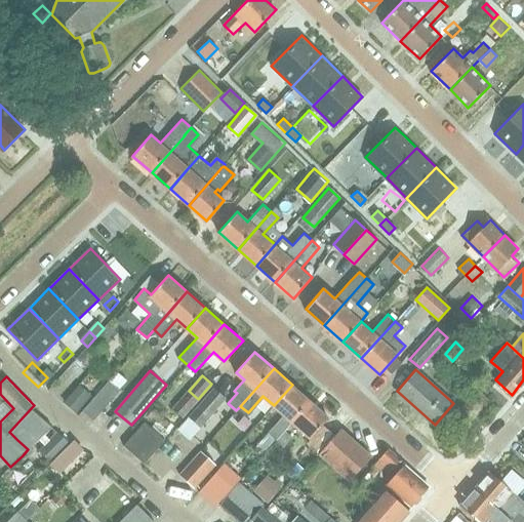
[(109,382),(82,412),(93,422),(120,391),(109,382)]
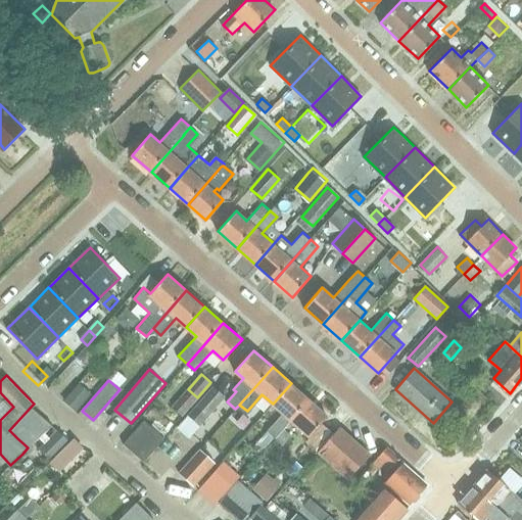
[(64,399),(77,410),(92,392),(80,381),(64,399)]
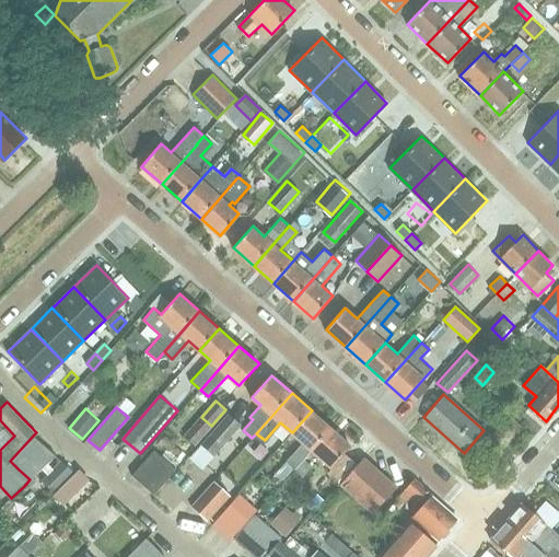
[(295,467),(304,457),(312,450),(332,428),(312,410),(292,432),(303,442),(288,461),(276,473),(283,480),(295,467)]
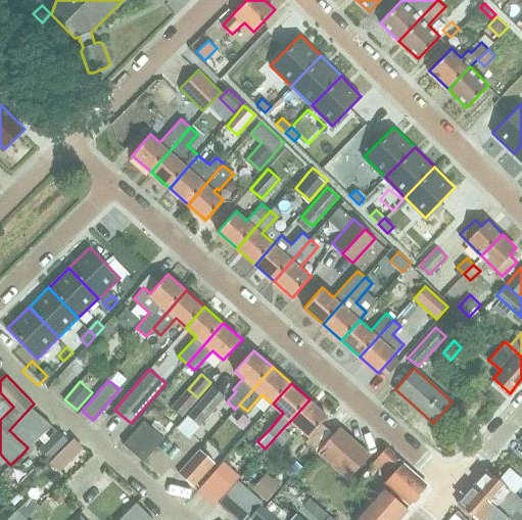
[(214,385),(189,414),(178,426),(190,436),(200,424),(226,395),(214,385)]
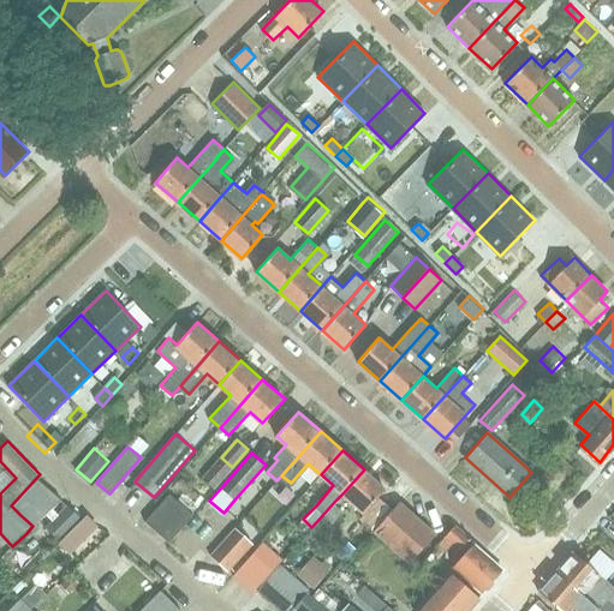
[(364,469),(343,493),(364,513),(386,489),(364,469)]
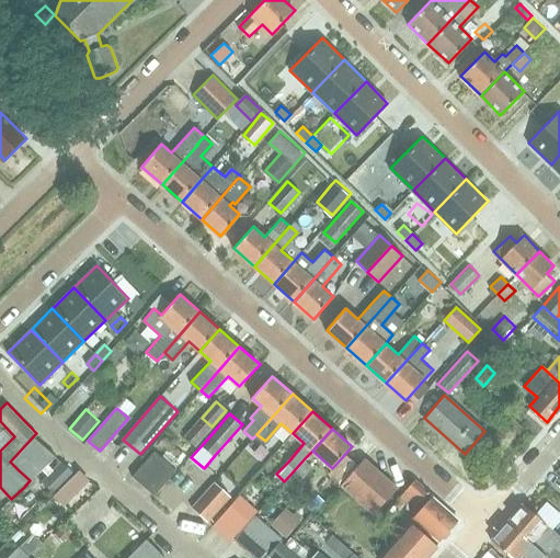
[(34,435),(10,462),(19,470),(44,444),(34,435)]
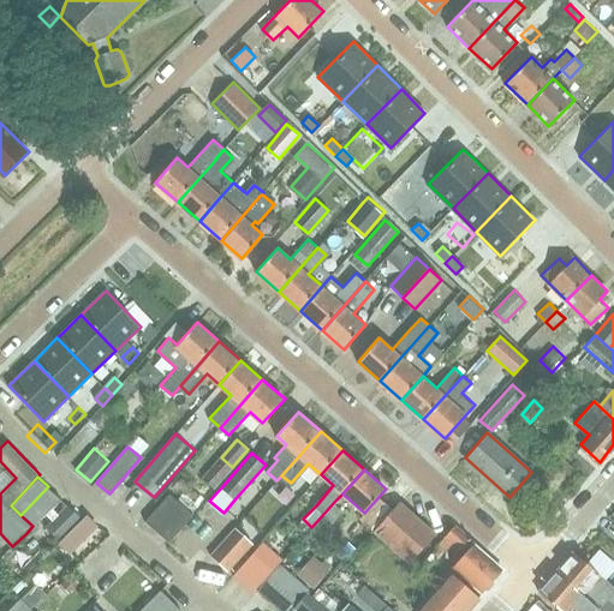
[(48,486),(21,515),(33,526),(61,498),(48,486)]
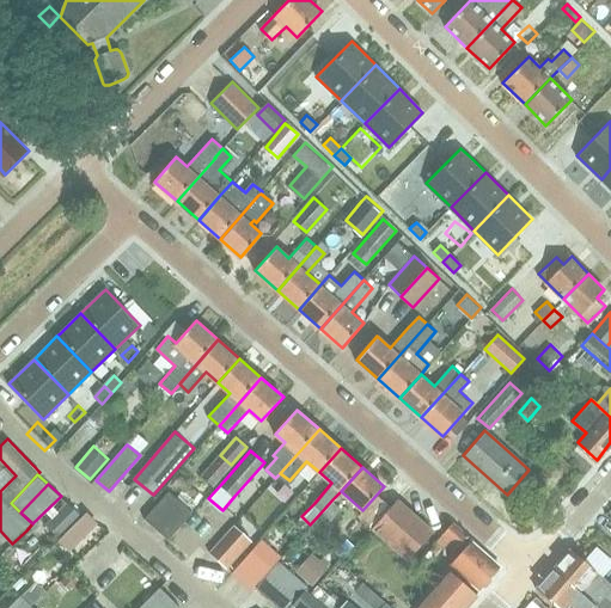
[(181,501),(169,490),(145,517),(157,528),(181,501)]
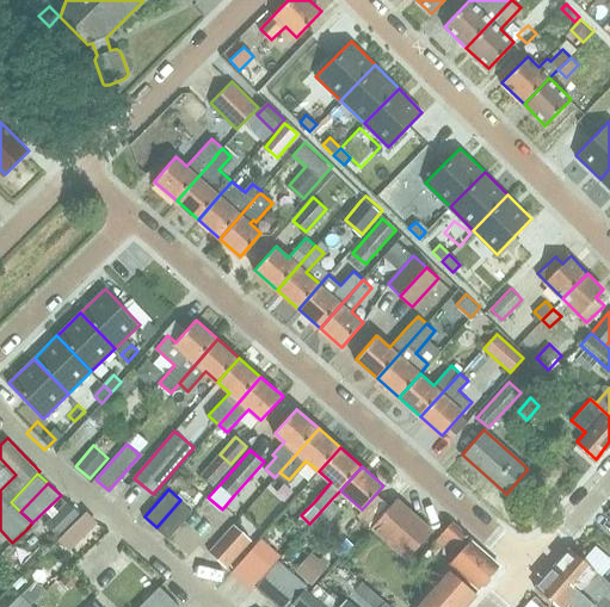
[(398,497),(373,526),(408,558),(433,530),(398,497)]
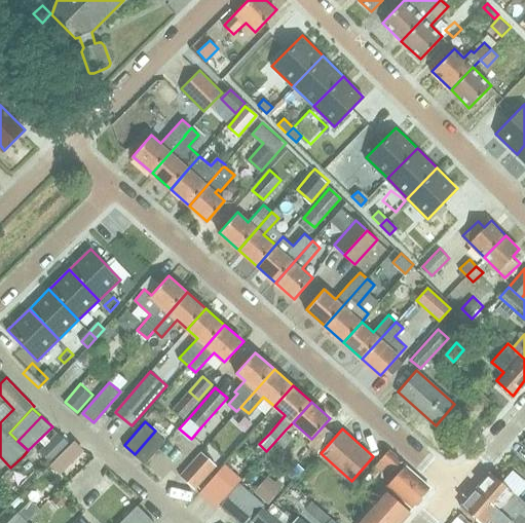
[(286,430),(277,439),(285,446),(294,437),(286,430)]
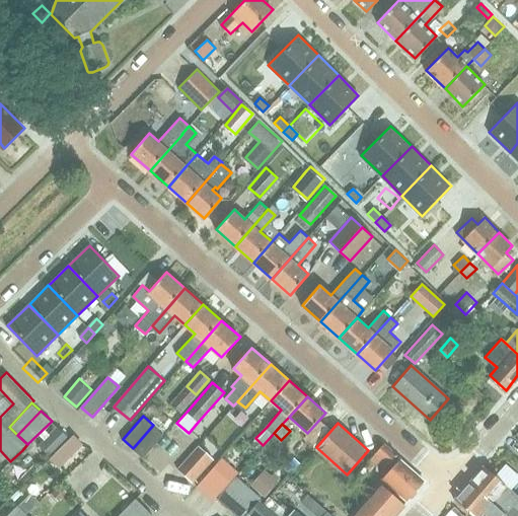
[(58,425),(40,443),(52,455),(70,437),(58,425)]
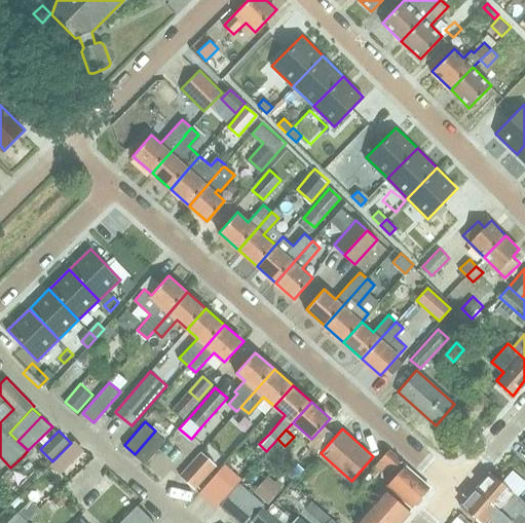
[(165,439),(155,431),(135,454),(145,463),(165,439)]
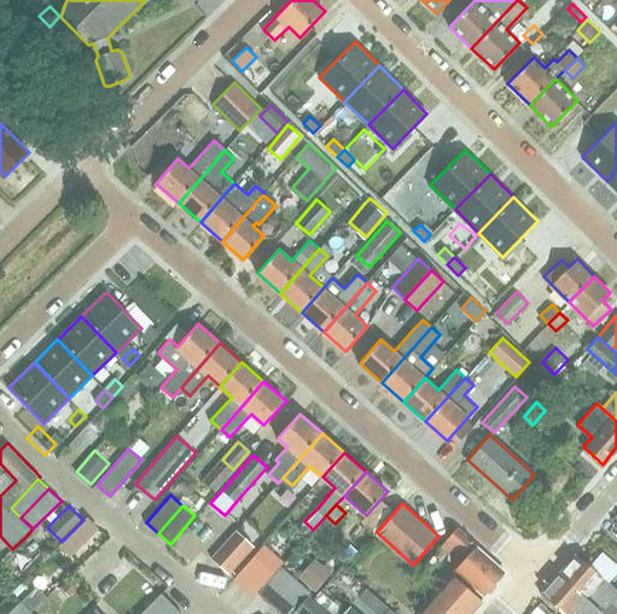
[(62,542),(59,543),(71,555),(100,527),(88,515),(83,520),(62,542)]
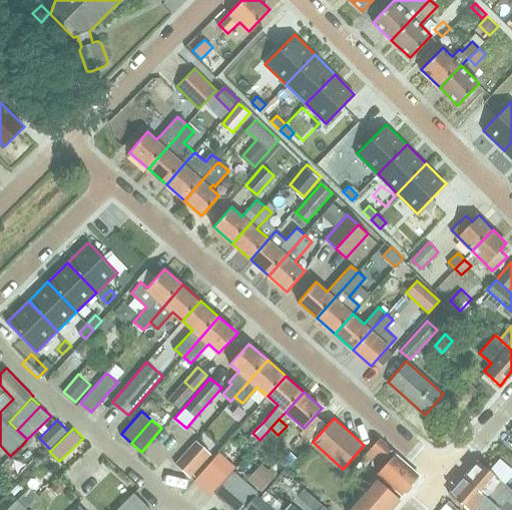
[(261,440),(268,447),(278,437),(271,430),(261,440)]
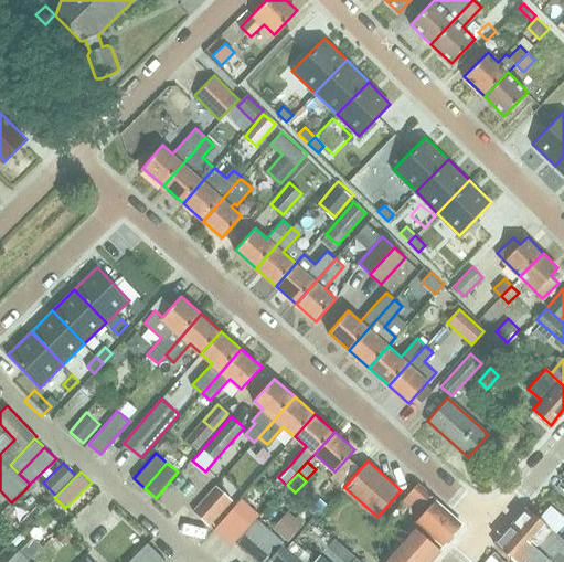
[(437,498),(418,481),(410,491),(416,497),(424,505),(426,502),(431,506),(417,520),(444,544),(463,523),(436,500),(437,498)]
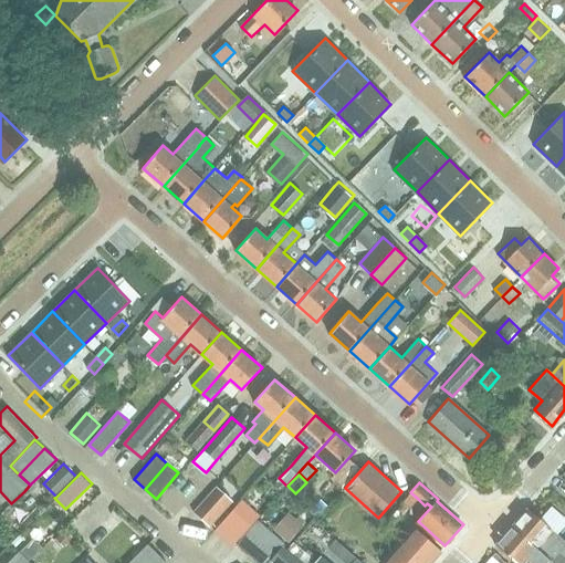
[(217,485),(194,511),(210,525),(233,500),(217,485)]
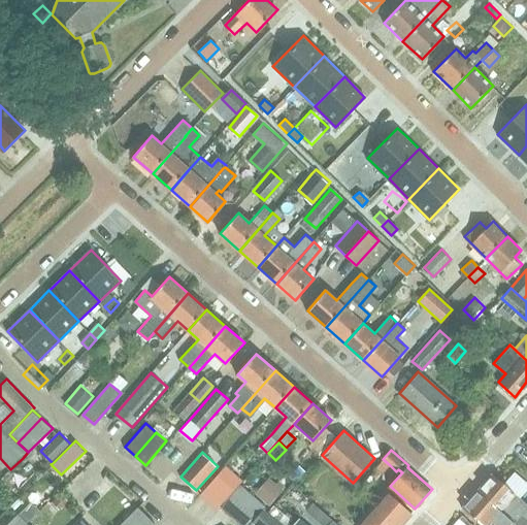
[(10,469),(2,478),(14,490),(34,470),(23,458),(10,469)]
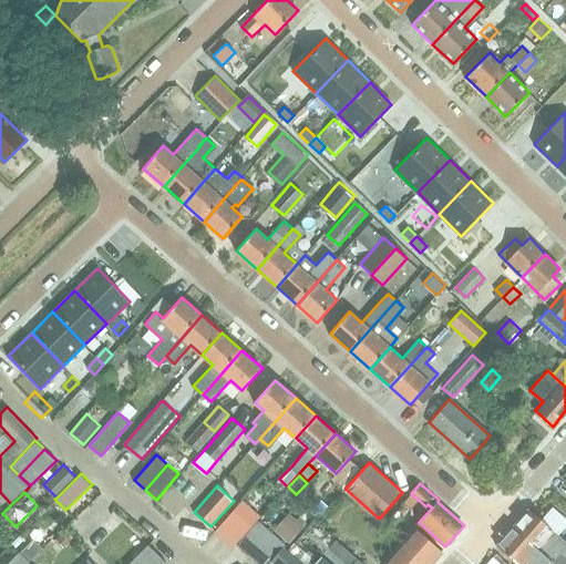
[(411,493),(405,501),(411,505),(418,499),(411,493)]
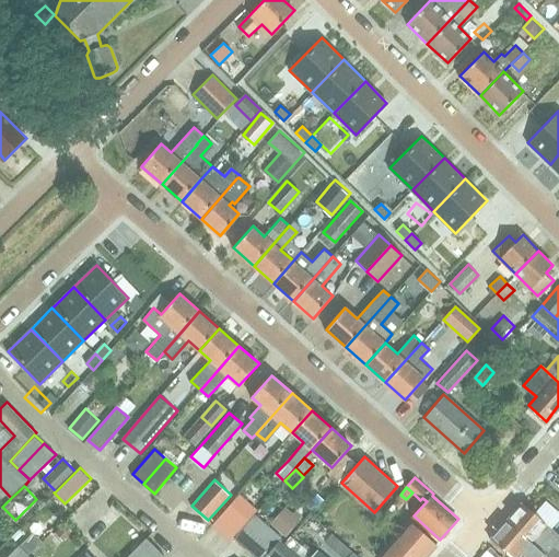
[(514,511),(507,521),(547,556),(558,556),(558,534),(546,524),(522,502),(514,511)]
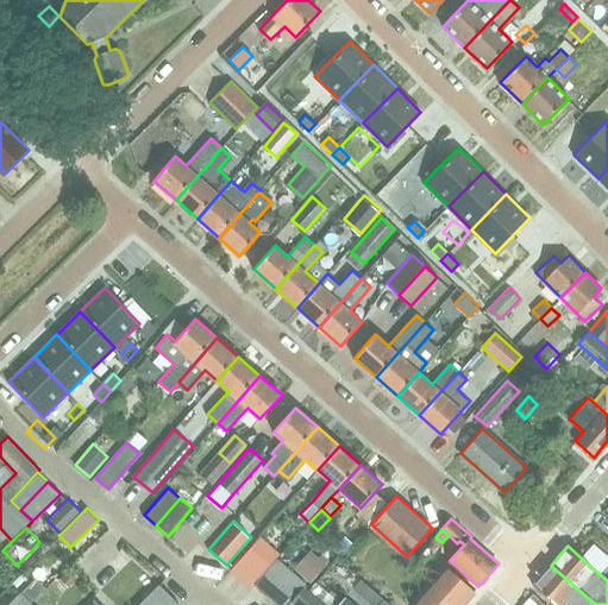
[(311,552),(296,568),(312,583),(326,565),(311,552)]
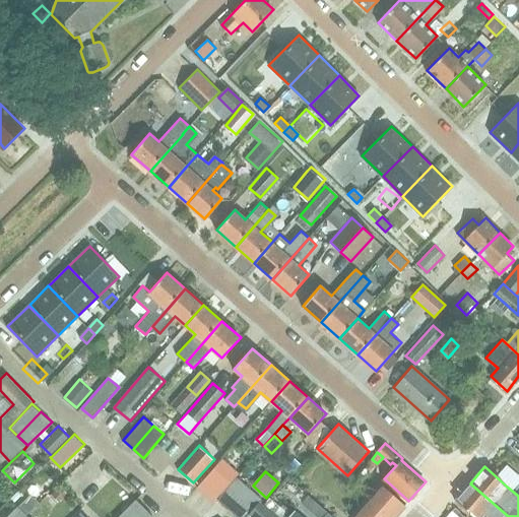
[(245,516),(249,513),(260,501),(262,498),(237,475),(218,498),(240,516),(245,516)]
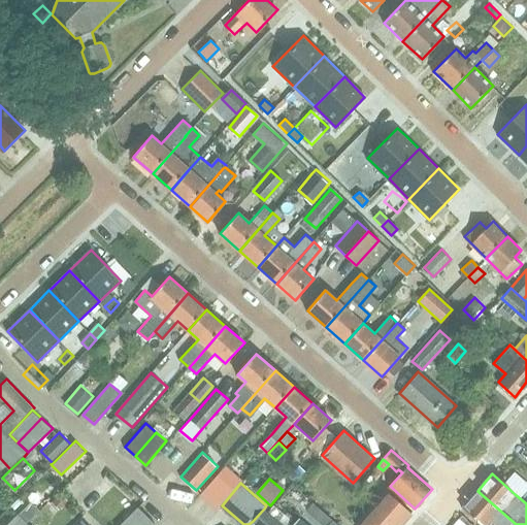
[(356,524),(357,524),(402,524),(413,514),(387,490),(356,524)]
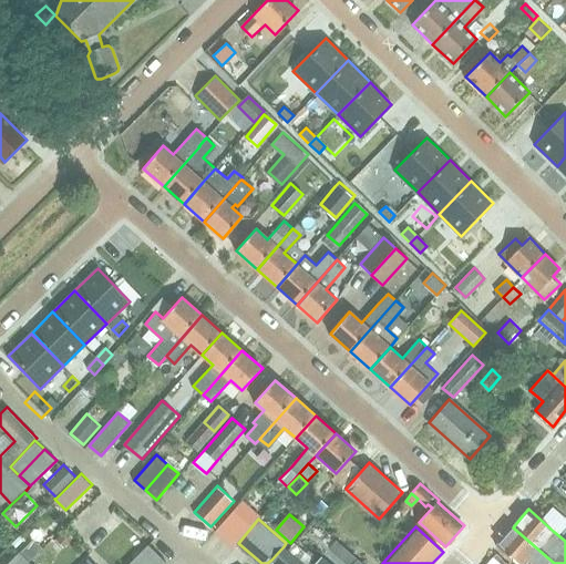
[(523,563),(528,557),(536,563),(554,563),(513,527),(496,546),(517,563),(523,563)]
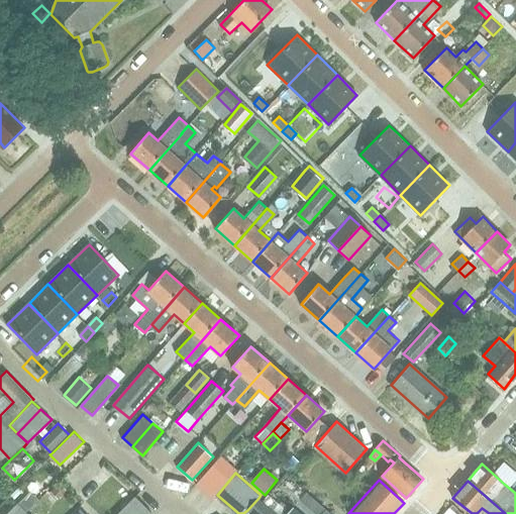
[(58,484),(50,491),(58,498),(65,491),(58,484)]
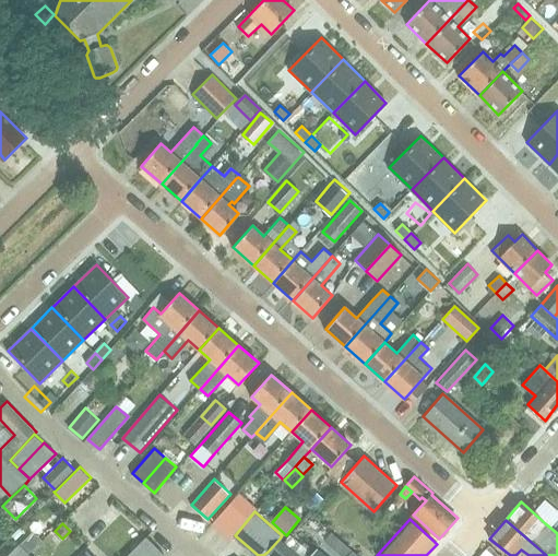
[(289,535),(284,543),(295,552),(301,545),(289,535)]
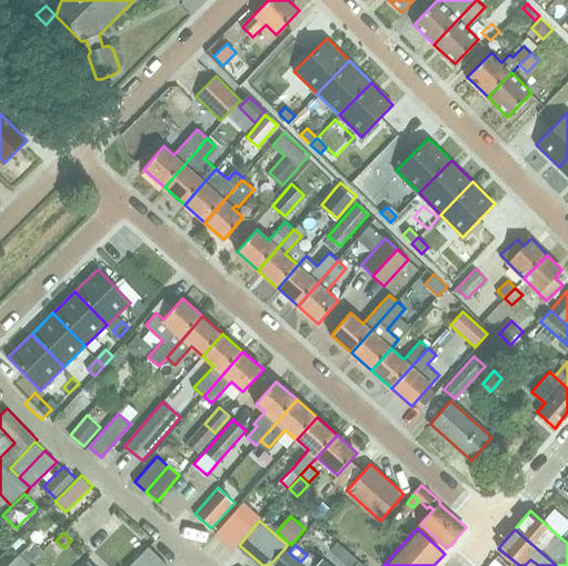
[(166,565),(168,564),(150,546),(129,565),(166,565)]
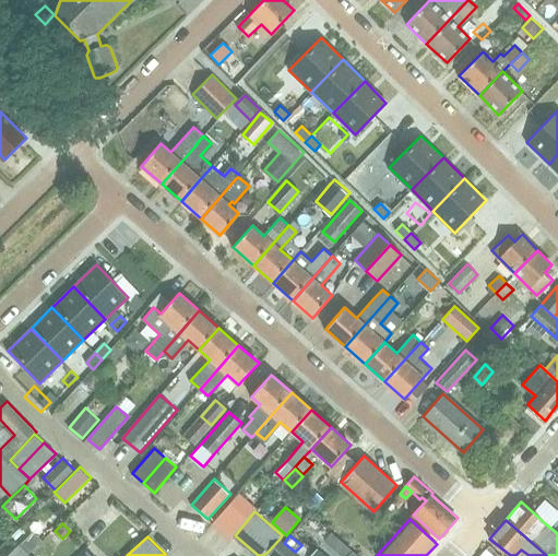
[(284,543),(280,539),(268,552),(272,555),(298,555),(295,552),(284,543)]
